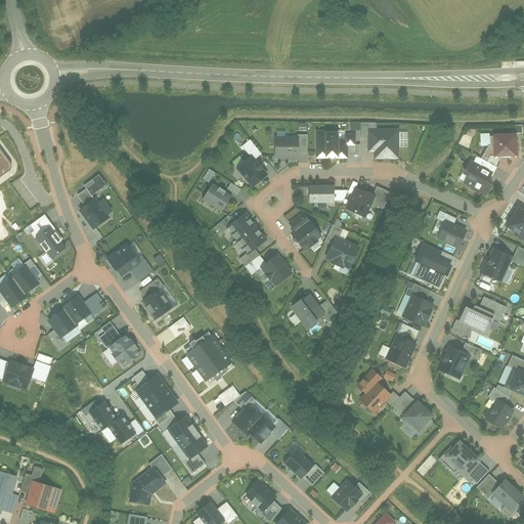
[(400,127),(369,127),(369,150),(377,150),(377,158),(400,158),(400,127)]
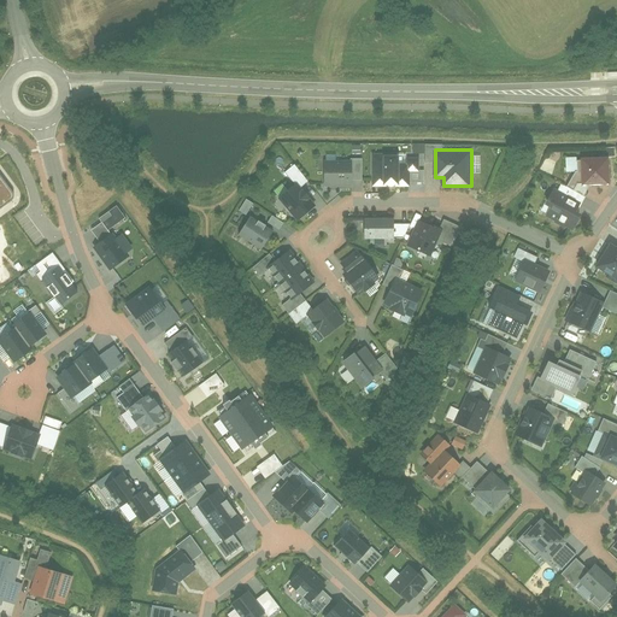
[(419,153),(374,153),(374,186),(411,186),(411,170),(419,170),(419,153)]
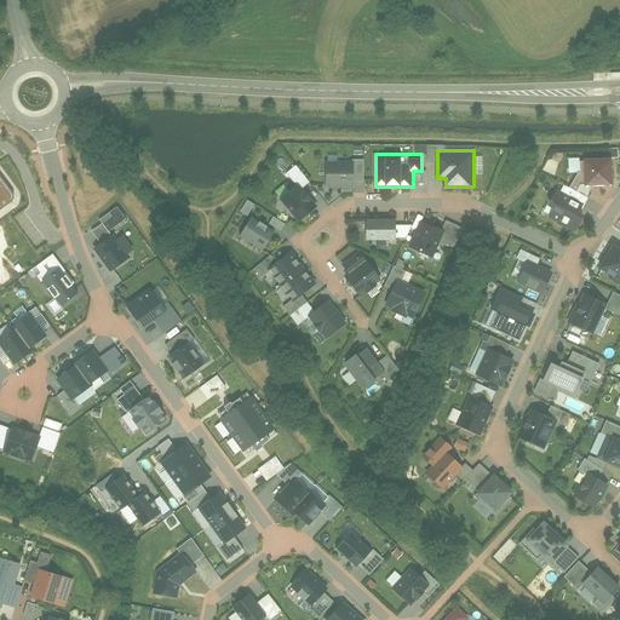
[(584,156),(585,184),(615,183),(614,155),(584,156)]
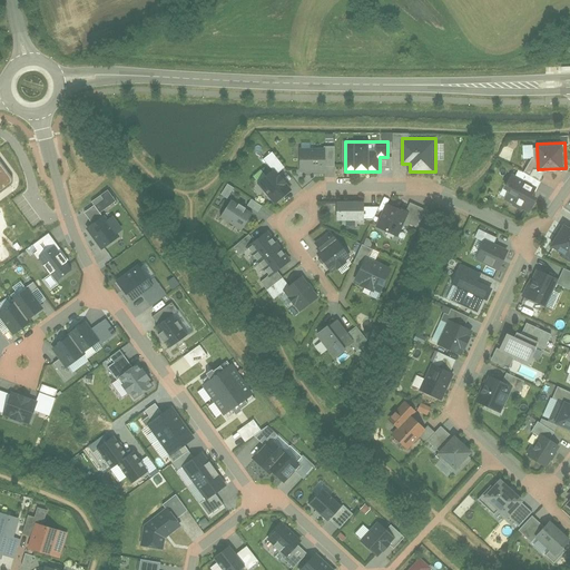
[(325,148),(300,149),(300,170),(326,169),(326,165),(335,165),(335,145),(325,146),(325,148)]
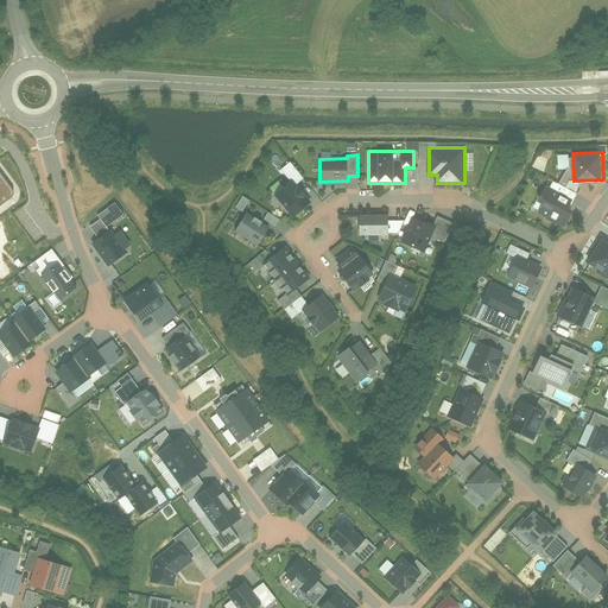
[(276,191),(295,214),(314,200),(298,182),(305,177),(291,160),(282,168),(291,178),(276,191)]
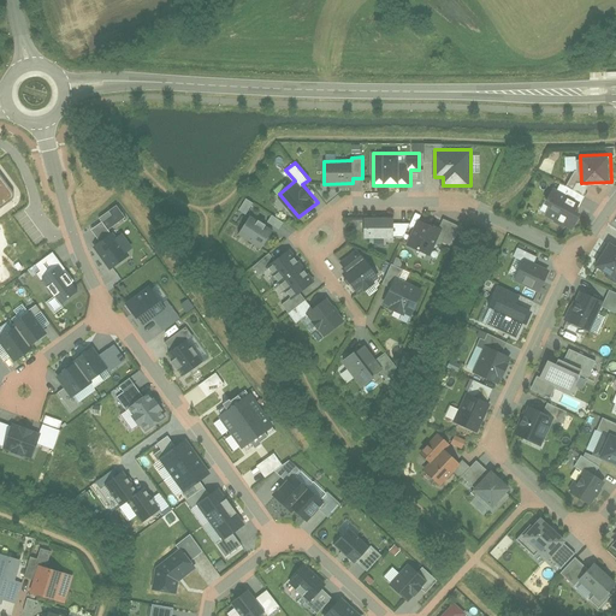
[(0,211),(17,199),(0,176),(0,211)]
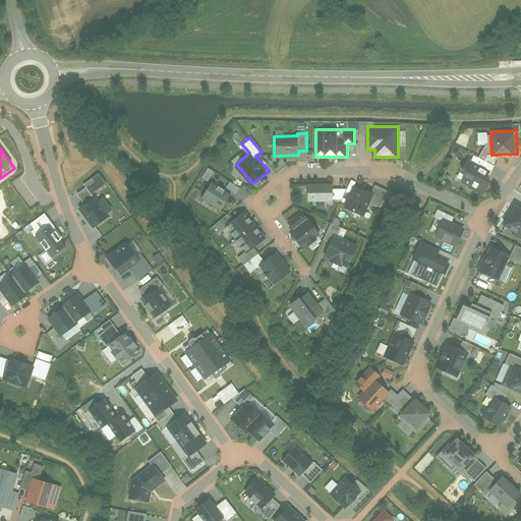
[(466,172),(461,181),(483,193),(491,179),(486,176),(490,169),(469,158),(463,170),(466,172)]
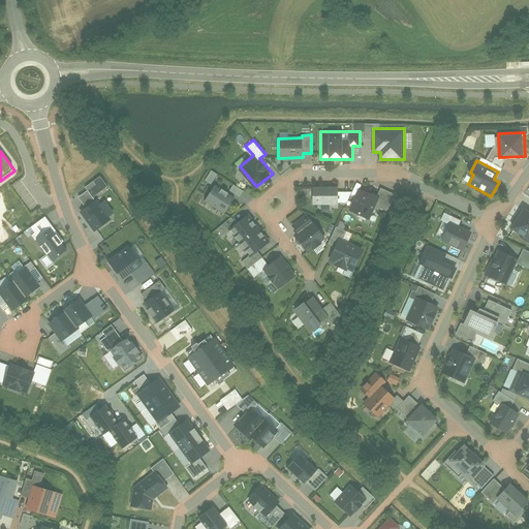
[(211,184),(217,175),(211,170),(205,180),(211,184)]
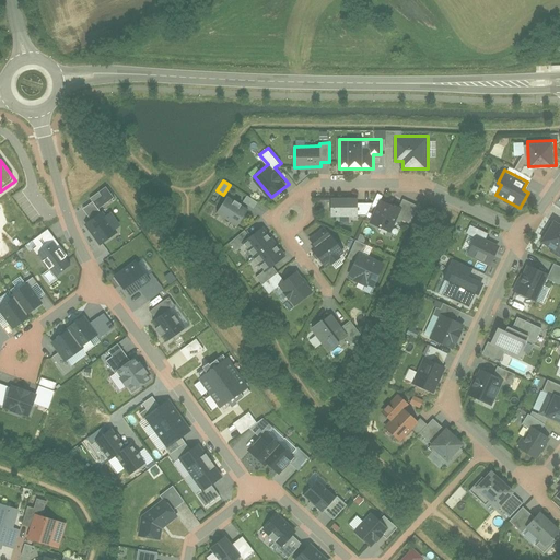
[(228,195),(218,211),(237,223),(249,205),(255,208),(259,201),(247,194),(242,202),(228,195)]
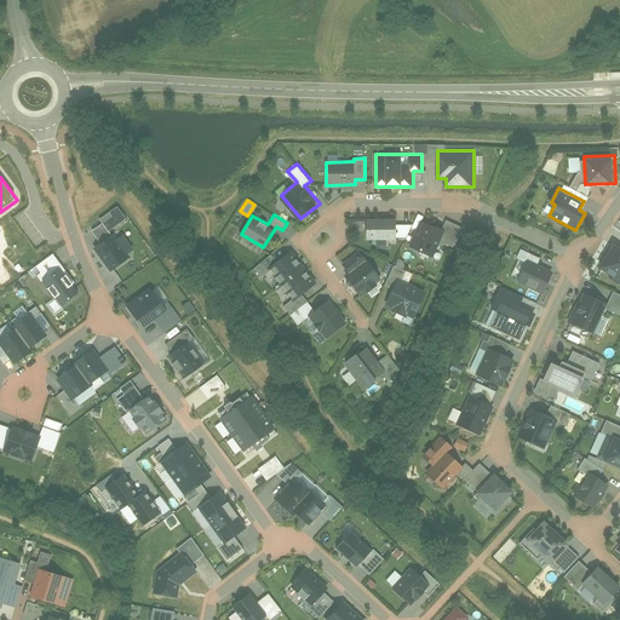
[(396,218),(367,218),(367,240),(397,240),(396,218)]
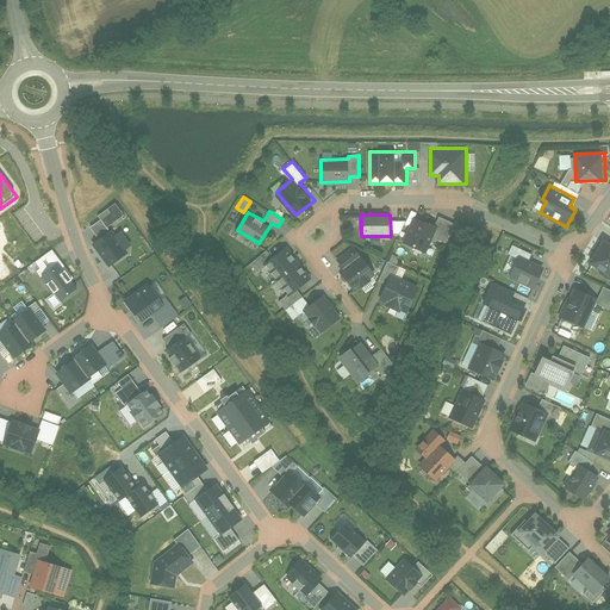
[(415,215),(403,241),(425,251),(433,235),(448,242),(456,223),(439,215),(435,223),(415,215)]
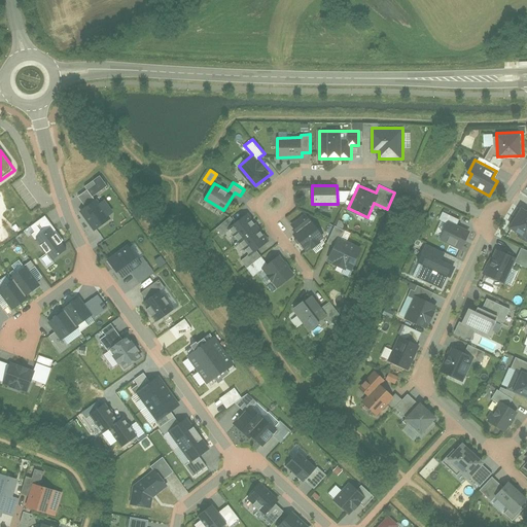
[(98,202),(81,214),(95,234),(112,221),(98,202)]
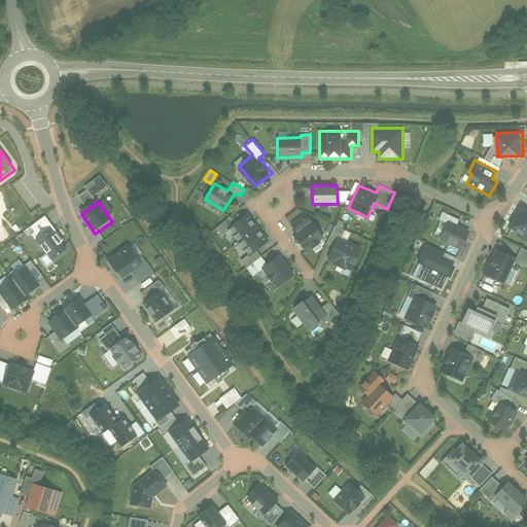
[(526,208),(522,206),(510,226),(520,233),(517,237),(526,242),(526,208)]
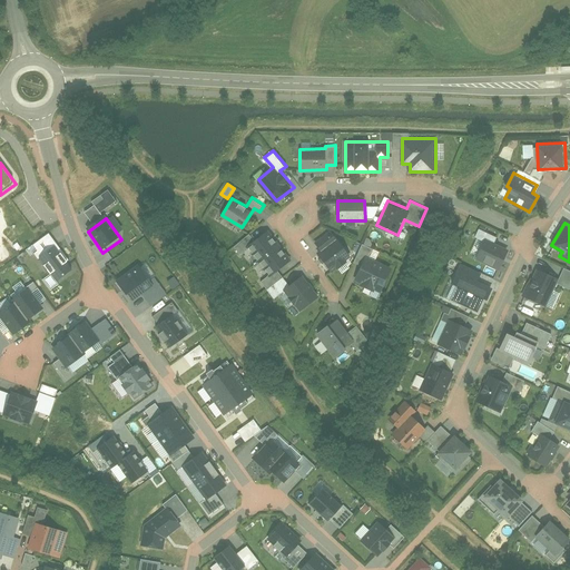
[(261,279),(267,288),(284,276),(278,268),(292,258),(267,227),(255,237),(251,233),(234,245),(241,254),(249,247),(269,273),(261,279)]
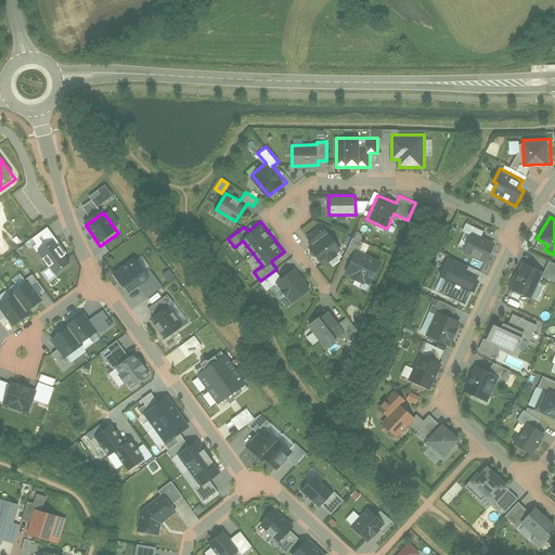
[(464,250),(488,261),(495,243),(483,237),(486,231),(466,222),(463,231),(470,234),(464,250)]
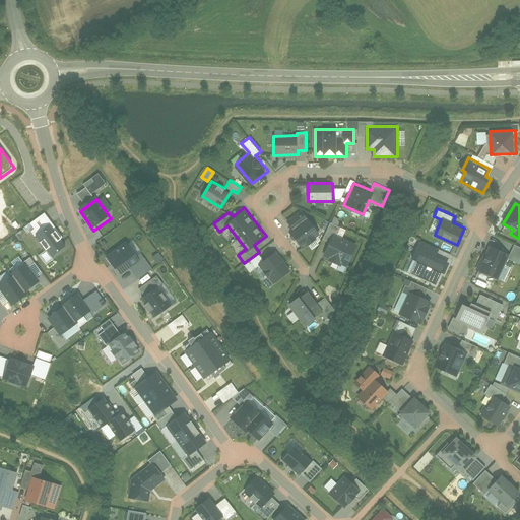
[(290,230),(304,247),(321,235),(302,209),(288,220),(294,228),(290,230)]
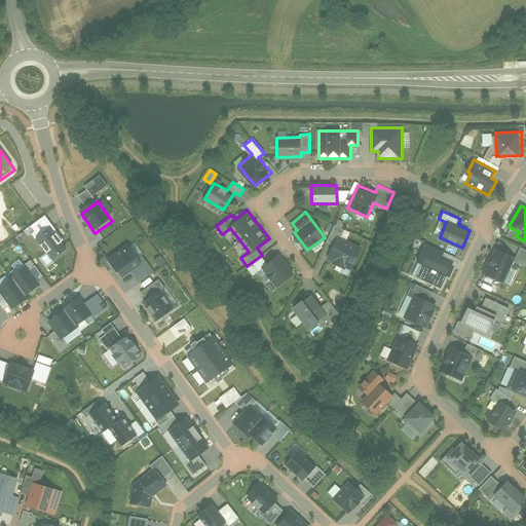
[(328,260),(350,270),(362,246),(341,236),(345,228),(334,224),(327,241),(334,245),(328,260)]
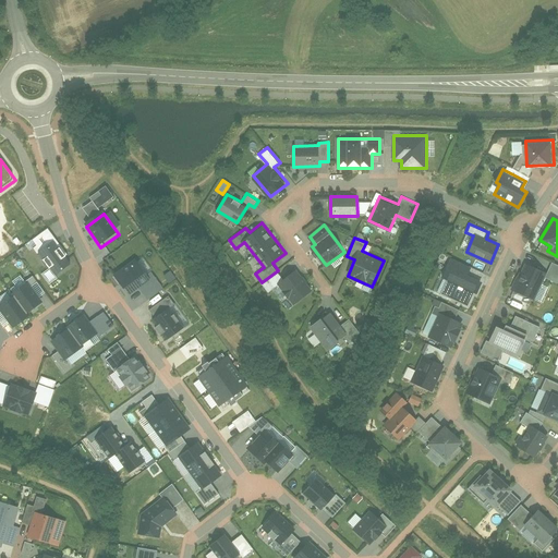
[(69,265),(53,244),(39,254),(55,276),(69,265)]
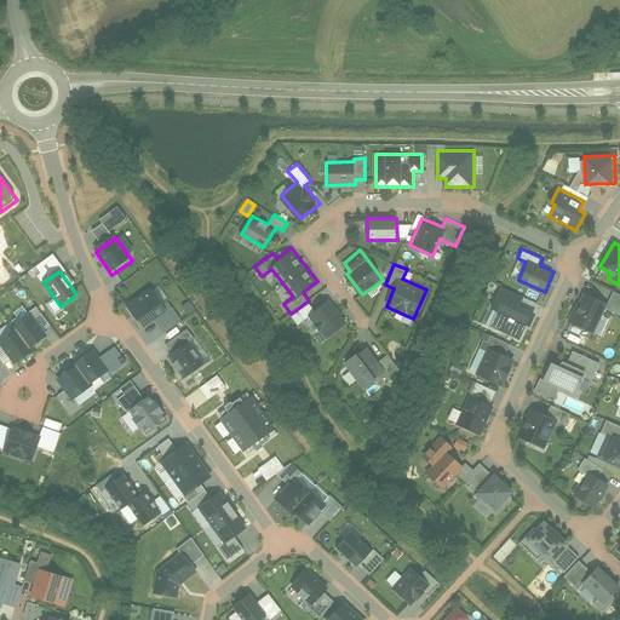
[(498,309),(491,325),(521,339),(528,322),(532,323),(537,313),(521,305),(523,299),(500,288),(492,305),(498,309)]
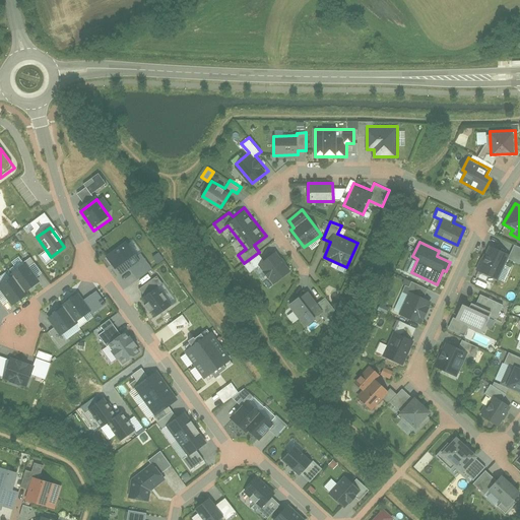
[(491,242),(476,269),(496,278),(508,254),(519,260),(519,246),(514,244),(510,252),(491,242)]
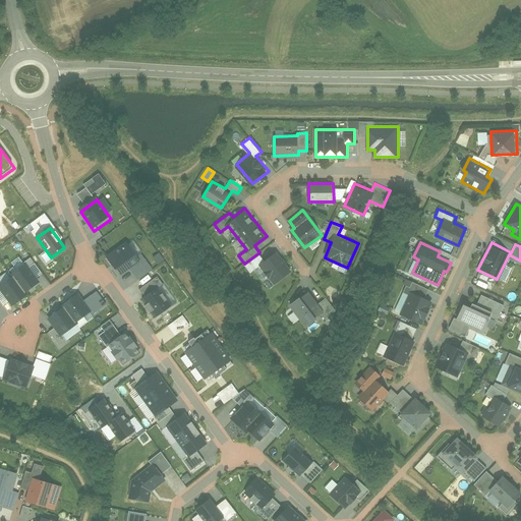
[(138,262),(128,246),(108,261),(118,276),(138,262)]
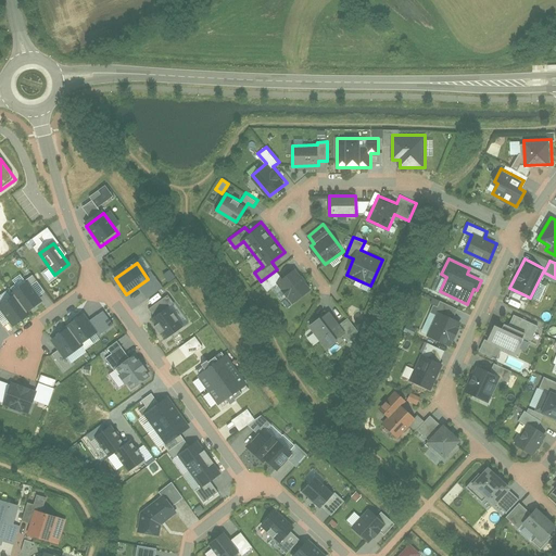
[(279,282),(294,302),(312,289),(294,267),(282,276),(277,269),(261,281),(267,291),(279,282)]
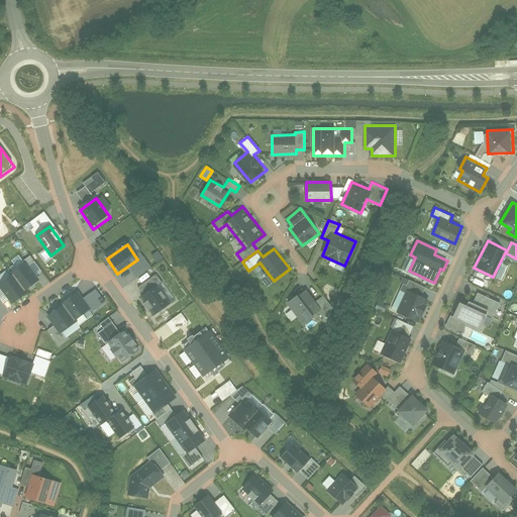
[(15,267),(22,262),(19,255),(12,260),(15,267)]
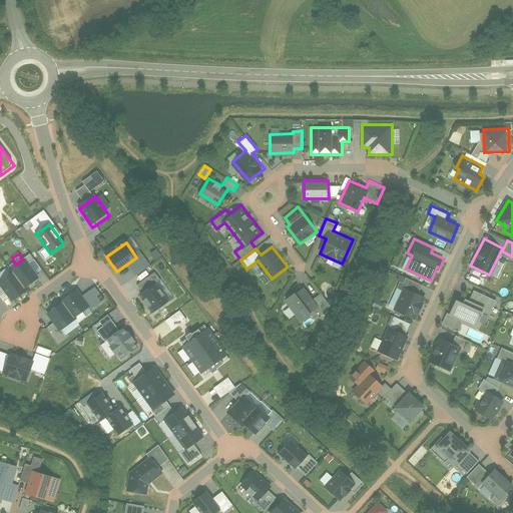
[(39,281),(26,263),(10,274),(14,278),(0,287),(12,305),(26,296),(23,292),(39,281)]
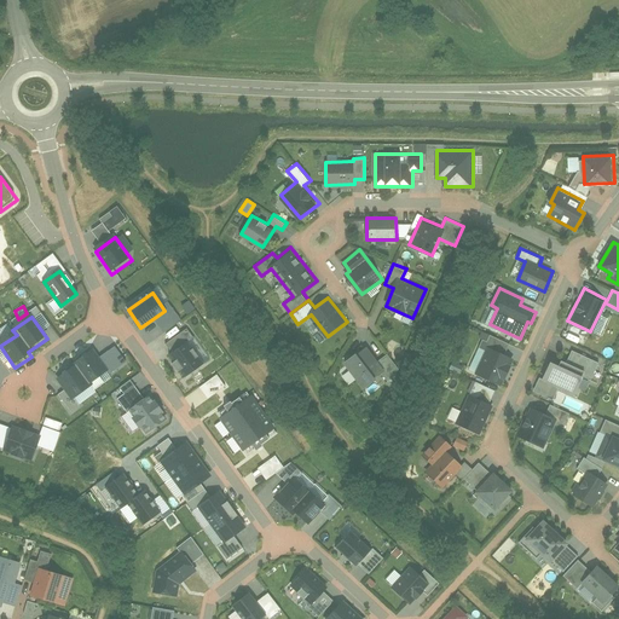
[(487,350),(478,372),(502,383),(515,357),(505,352),(509,342),(491,334),(487,341),(482,339),(480,346),(487,350)]
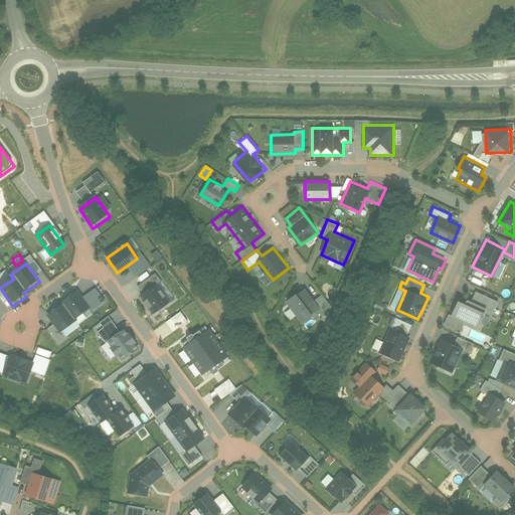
[(306,287),(288,300),(303,321),(318,310),(323,317),(334,309),(323,293),(315,299),(306,287)]
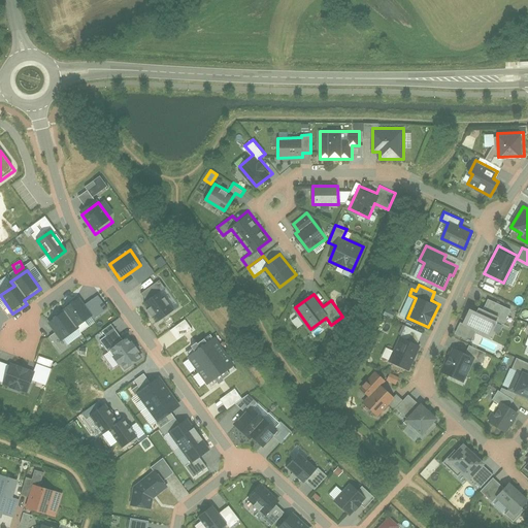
[(173,312),(161,295),(143,307),(157,325),(173,312)]
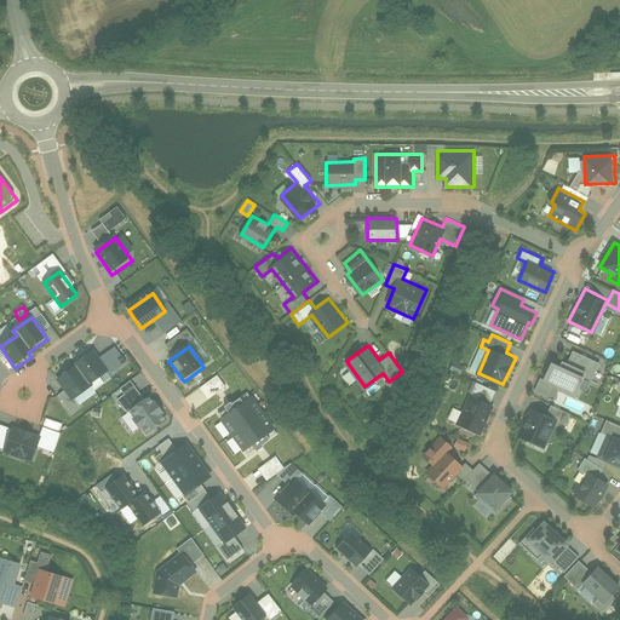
[(541,377),(535,391),(555,399),(560,389),(575,396),(584,375),(593,380),(601,362),(572,350),(567,362),(555,356),(545,378),(541,377)]
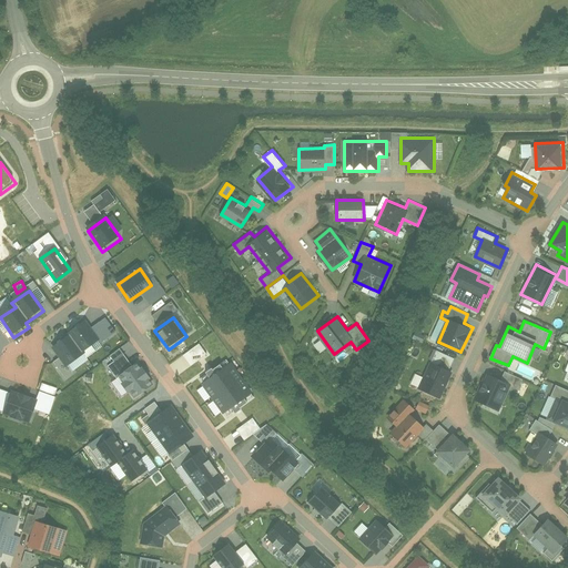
[(102,345),(85,324),(69,336),(84,357),(102,345)]
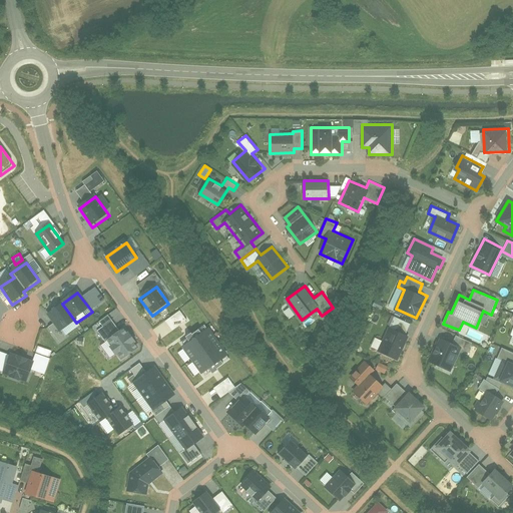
[(76,323),(62,304),(46,316),(61,335),(76,323)]
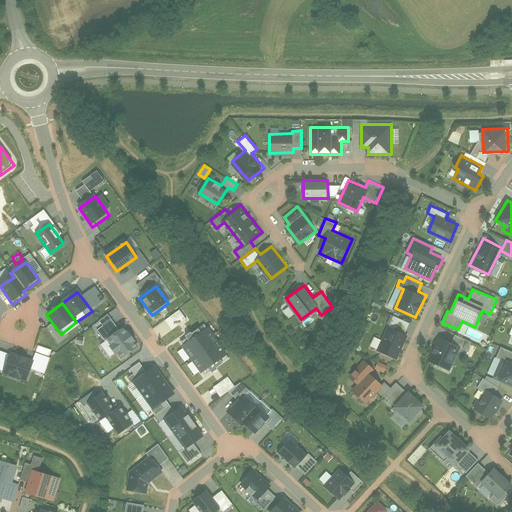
[(179,310),(164,320),(171,330),(186,320),(179,310)]
